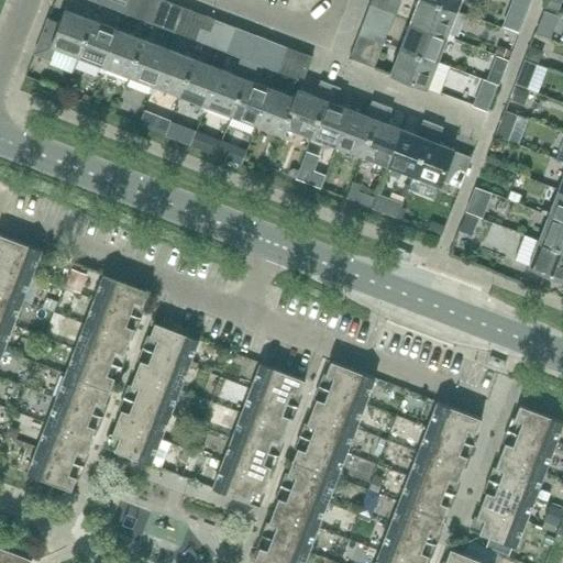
[(152,0),(106,0),(103,6),(144,21),(148,8),(152,0)]
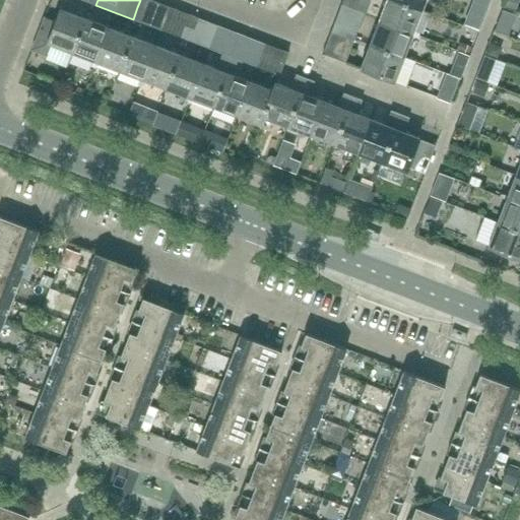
[(140,0),(137,7),(147,11),(151,0),(140,0)]
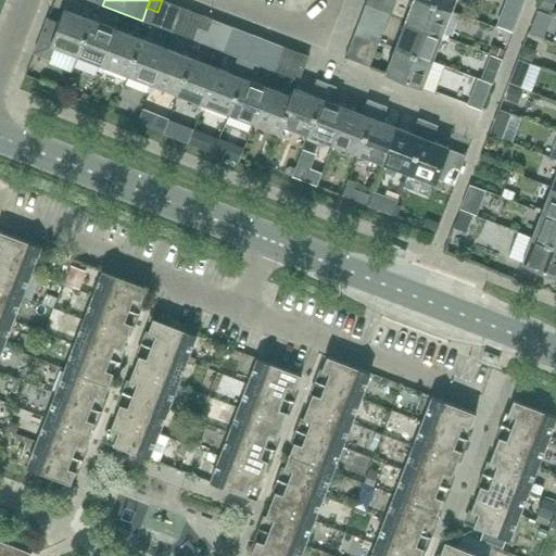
[(202,15),(162,0),(158,12),(152,24),(192,39),(198,27),(202,15)]
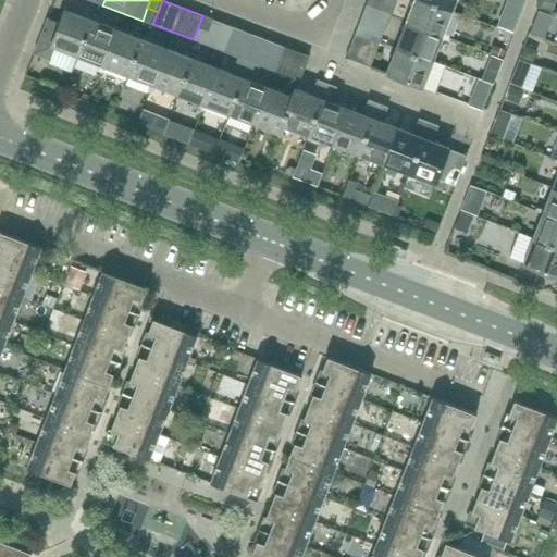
[(367,0),(357,26),(370,31),(382,35),(395,0),(367,0)]
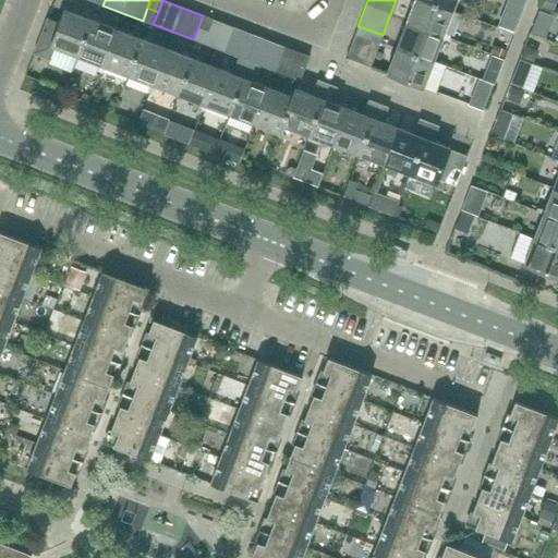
[(444,33),(453,10),(427,0),(414,0),(407,22),(449,38),(450,35),(444,33)]
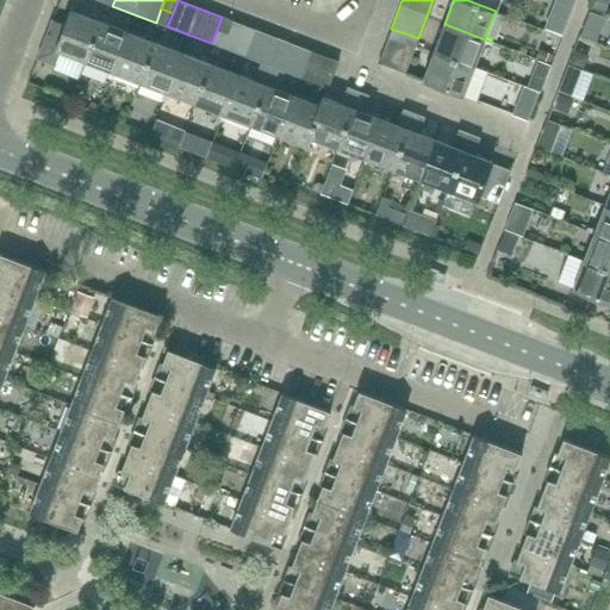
[(467,0),(496,11),(499,0),(467,0)]
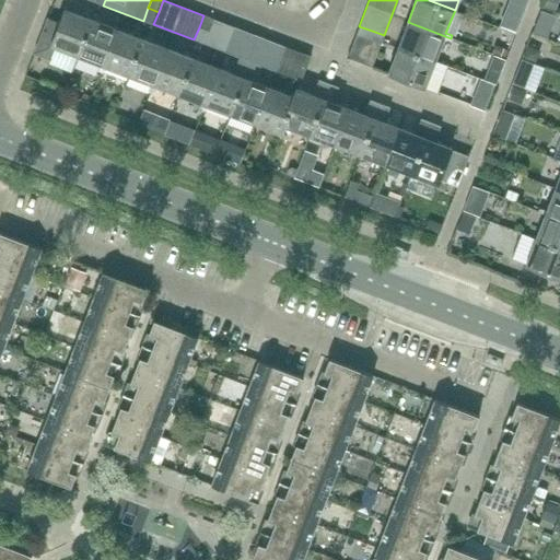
[(153,24),(159,12),(148,8),(143,21),(153,24)]
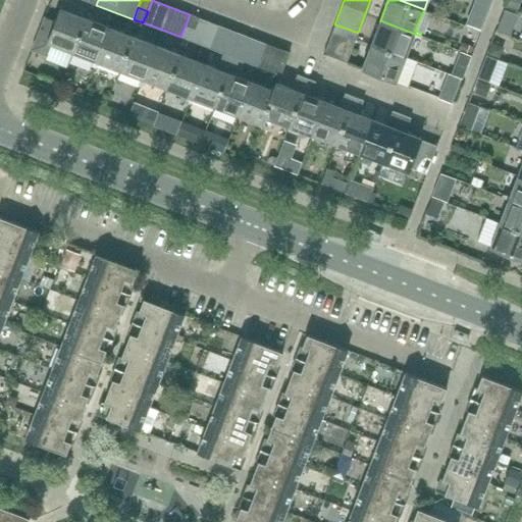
[(45,17),(32,50),(48,56),(52,44),(72,52),(86,18),(62,9),(61,8),(56,21),(45,17)]
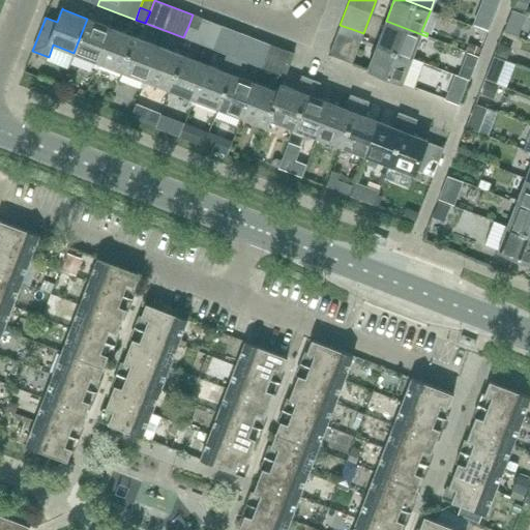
[(188,26),(198,30),(203,19),(193,15),(188,26)]
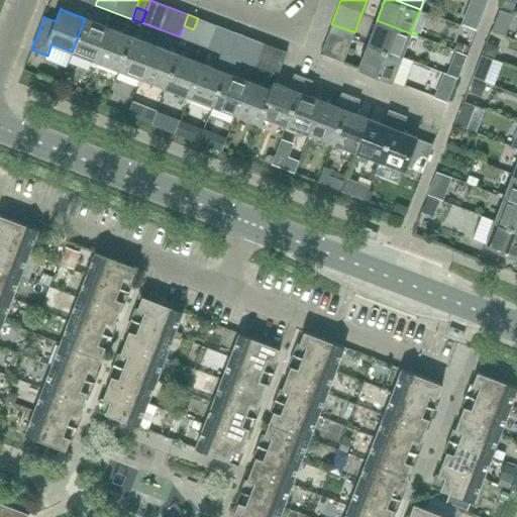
[(93,67),(108,27),(85,18),(72,52),(93,60),(91,66),(93,67)]
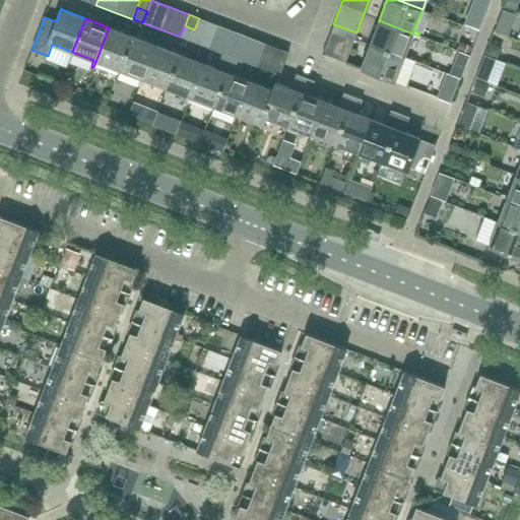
[(194,29),(190,41),(228,55),(233,44),(237,33),(199,18),(194,29)]
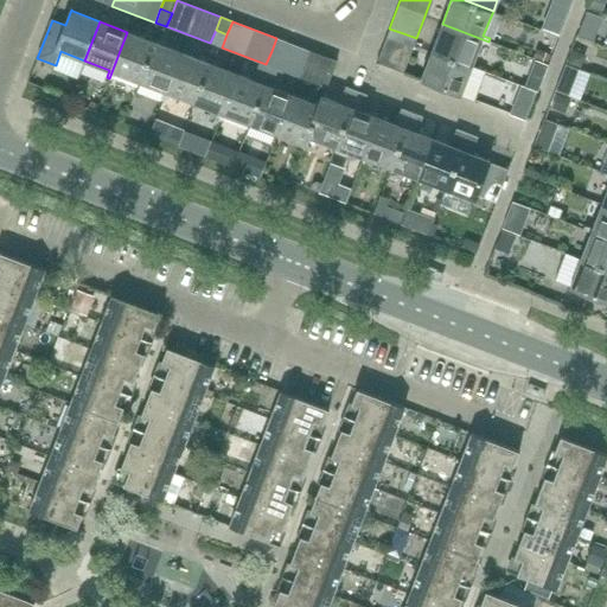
[(489,44),(489,42),(442,24),(433,50),(472,65),(481,42),(489,44)]
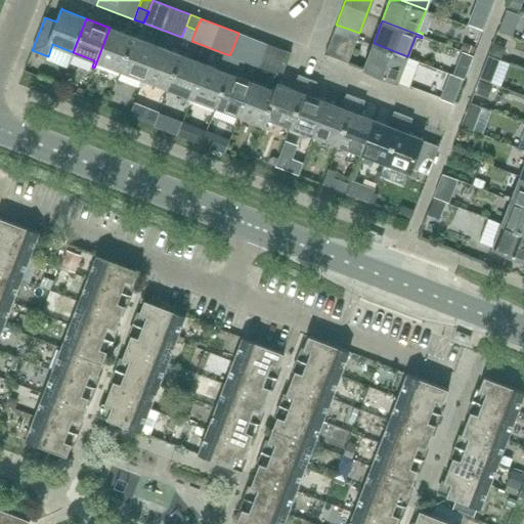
[(344,39),(348,29),(336,25),(333,35),(344,39)]
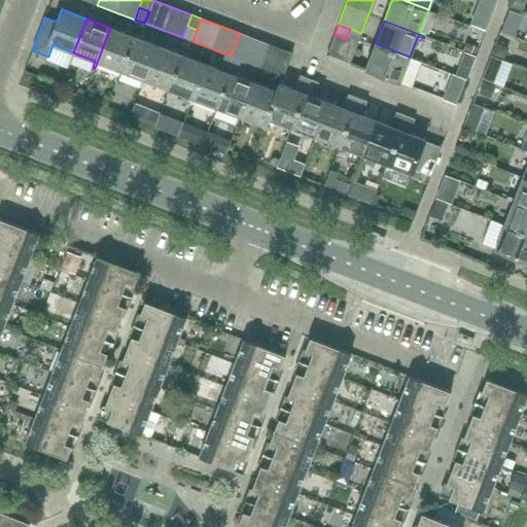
[(192,41),(197,30),(187,26),(182,37),(192,41)]
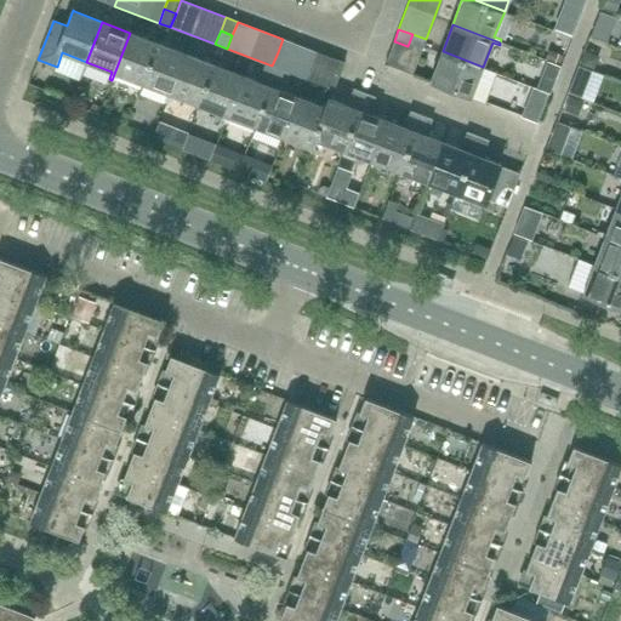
[(143,84),(158,44),(130,33),(112,80),(115,81),(118,74),(143,84)]
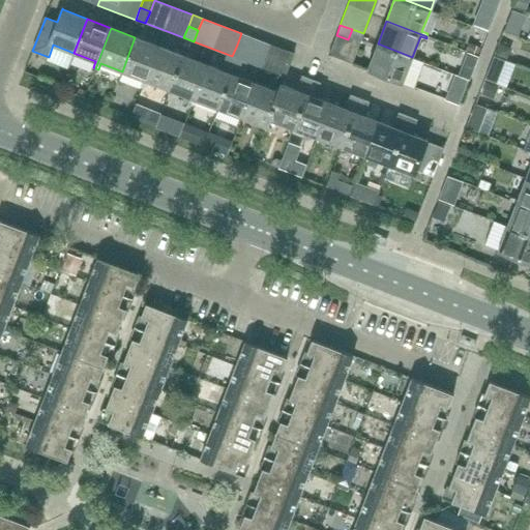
[(352,29),(348,39),(359,43),(363,33),(352,29)]
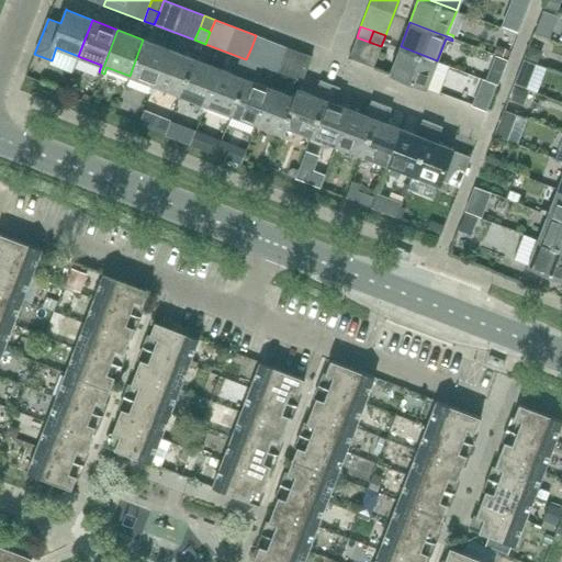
[(251,47),(261,51),(266,40),(256,35),(251,47)]
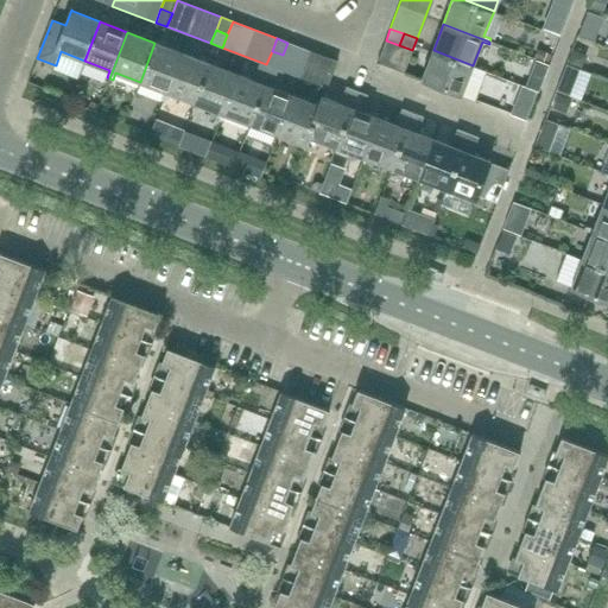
[(412,50),(386,40),(378,62),(404,71),(412,50)]
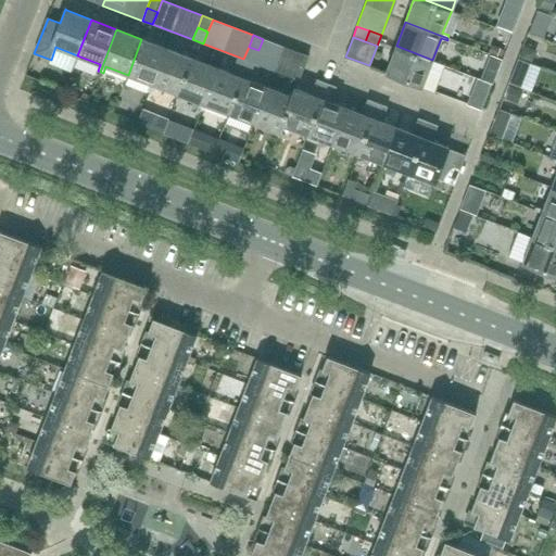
[(151,90),(166,49),(141,39),(128,75),(150,84),(148,90),(151,90)]
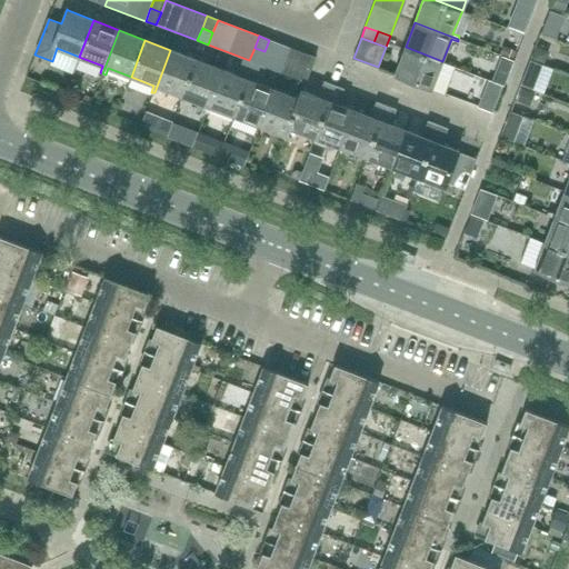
[(309,55),(269,40),(265,51),(259,65),(267,67),(299,80),(309,55)]
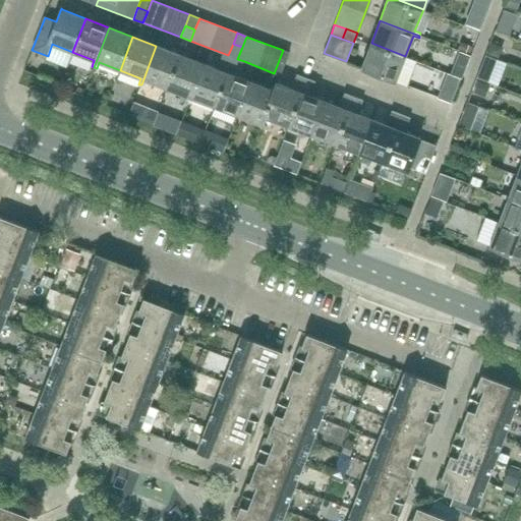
[(470,54),(473,47),(461,42),(458,50),(470,54)]
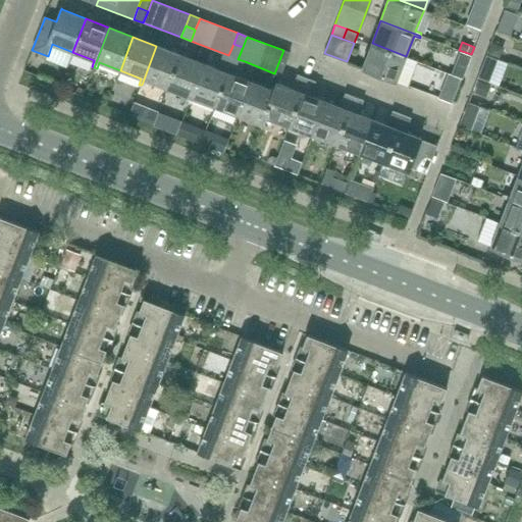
[(417,60),(406,56),(372,43),(363,67),(362,67),(362,68),(408,86),(417,60)]
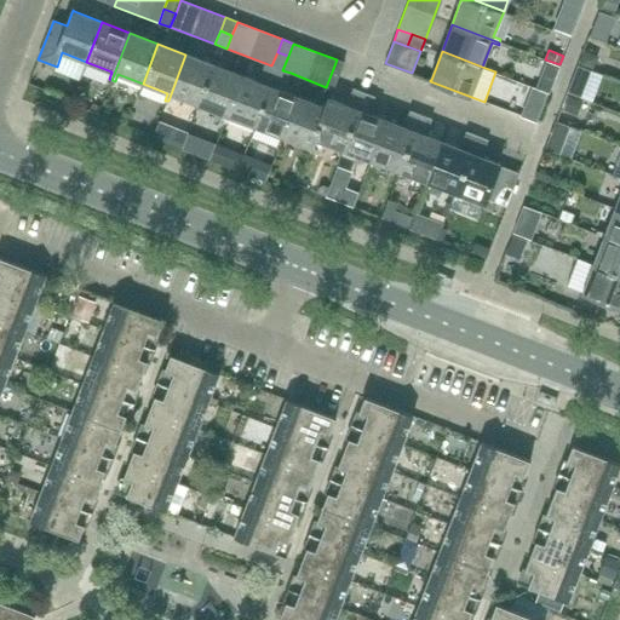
[(282,70),(288,56),(277,52),(271,65),(277,68),(282,70)]
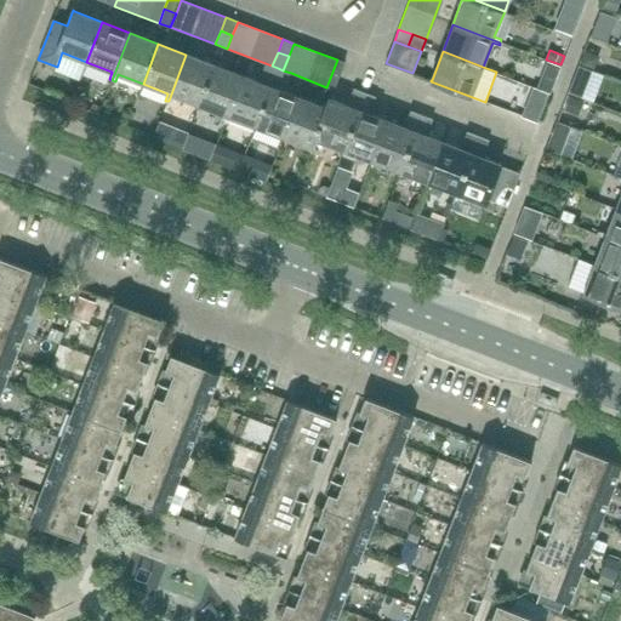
[(199,106),(215,64),(186,55),(169,101),(171,102),(174,96),(199,106)]
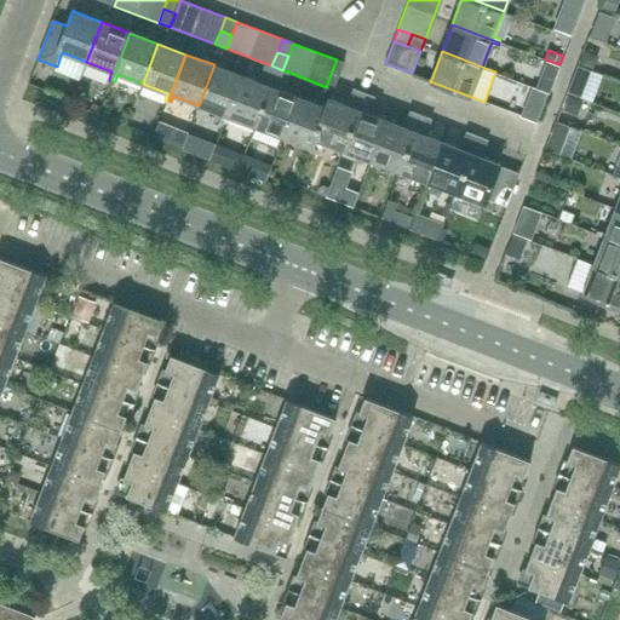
[(333,90),(344,63),(337,59),(326,87),(333,90)]
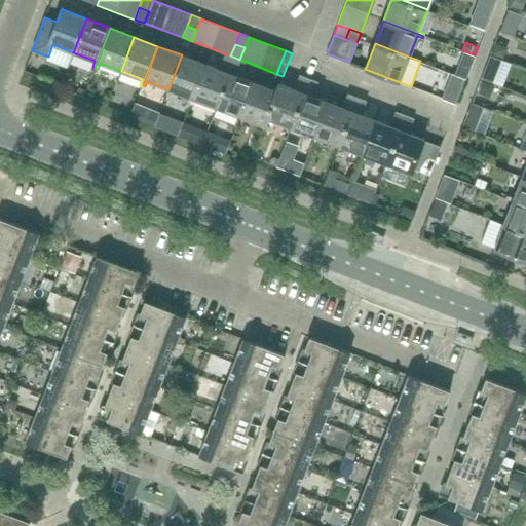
[(190,104),(205,64),(182,54),(168,89),(190,98),(188,103),(190,104)]
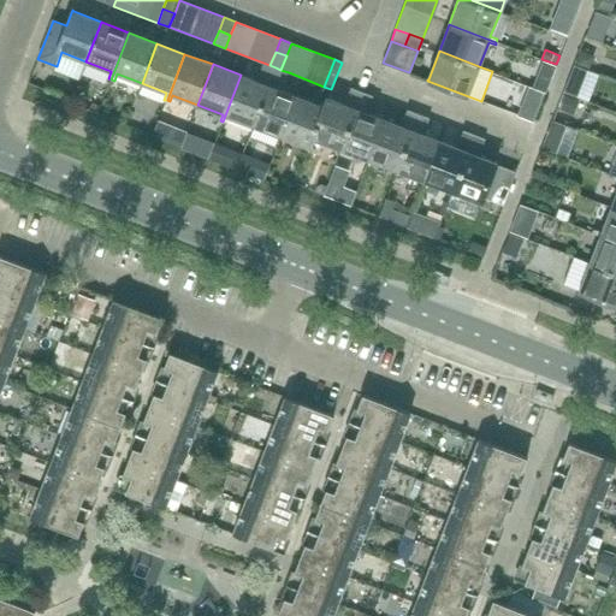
[(574,65),(564,92),(576,96),(587,70),(574,65)]
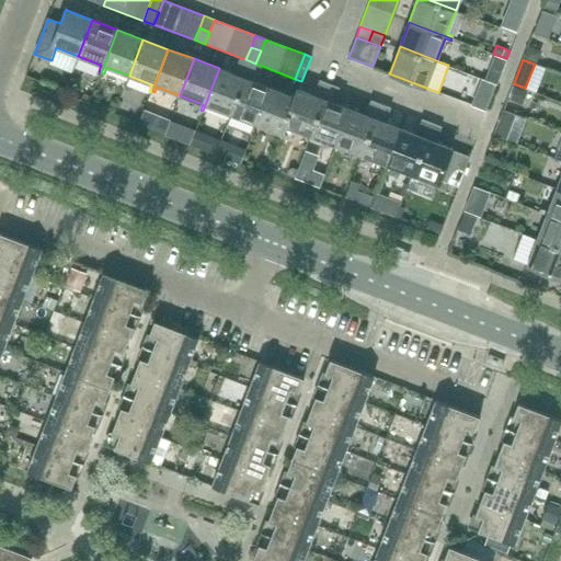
[(231,115),(245,78),(219,68),(203,111),(205,112),(208,105),(231,115)]
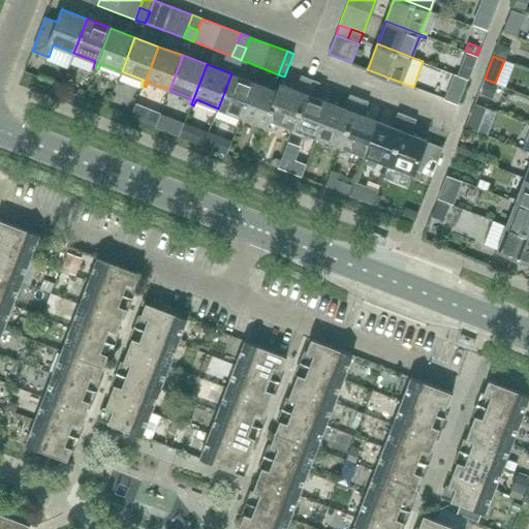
[(231,73),(218,109),(240,117),(238,122),(240,123),(255,83),(231,73)]
